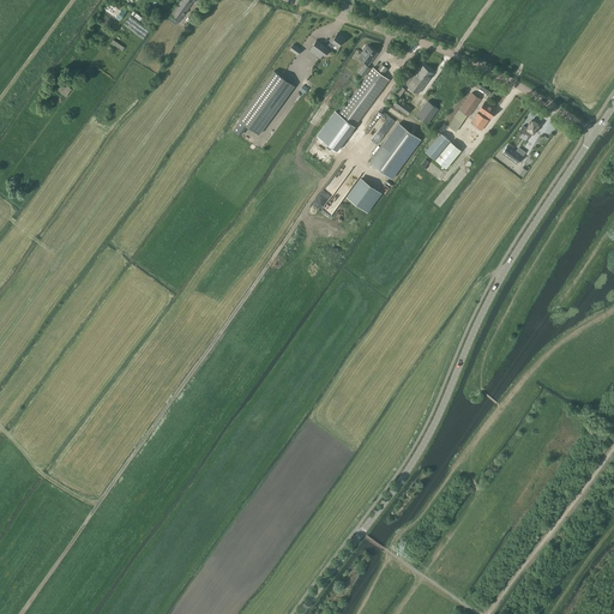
[(181,0),(170,14),(179,22),(194,0),(181,0)]
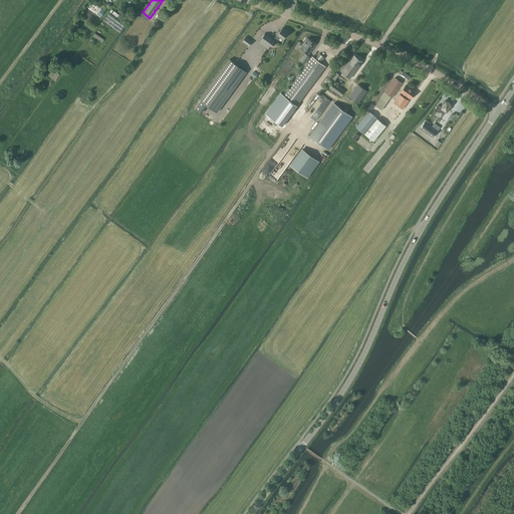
[(102,6),(96,14),(100,17),(106,9),(102,6)]
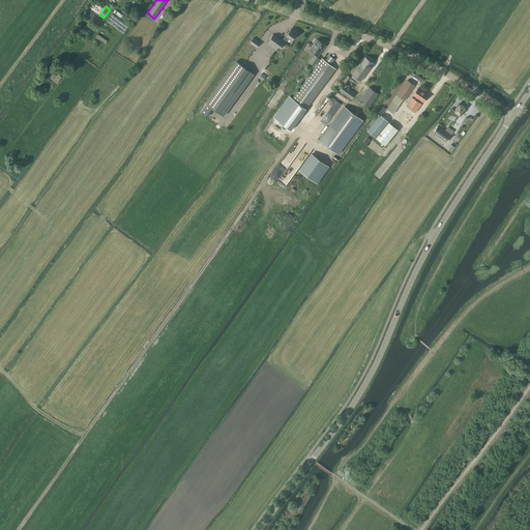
[(130,26),(113,12),(108,20),(125,32),(130,26)]
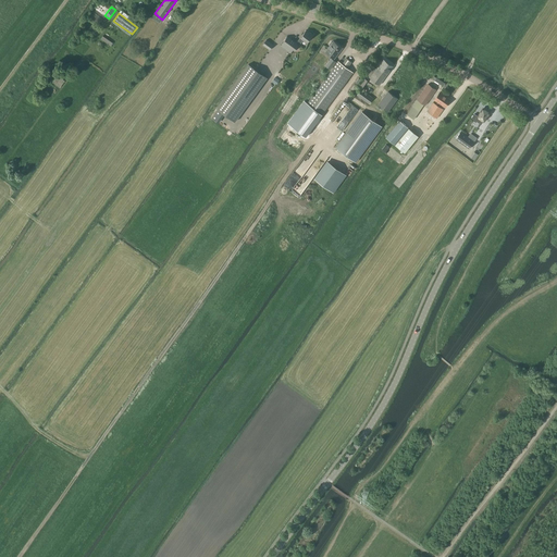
[(312,35),(306,29),(297,42),(287,36),(283,42),(295,51),(299,45),(304,39),(307,42),(312,35)]
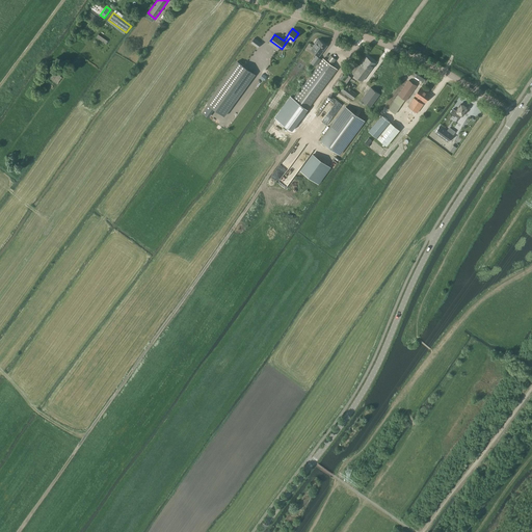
[(98,34),(96,37),(105,44),(107,41),(98,34)]
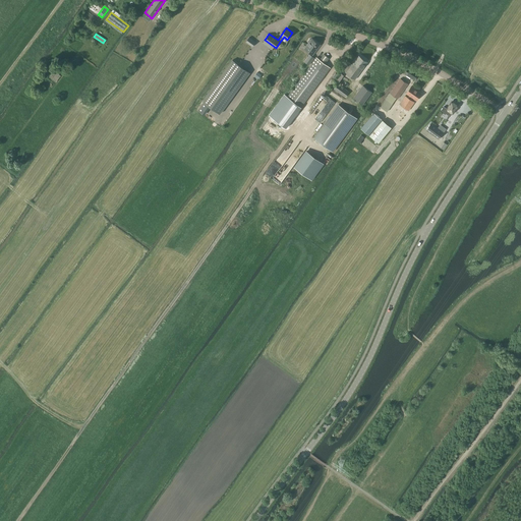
[(255,42),(249,37),(246,42),(252,47),(255,42)]
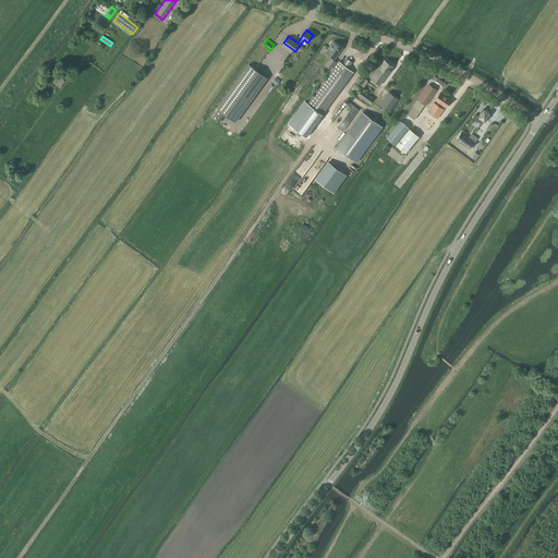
[(326,65),(331,69),(337,62),(334,60),(335,58),(343,48),(335,41),(335,43),(334,41),(332,41),(330,44),(330,45),(331,46),(327,51),(334,57),(332,58),(331,58),(326,65)]
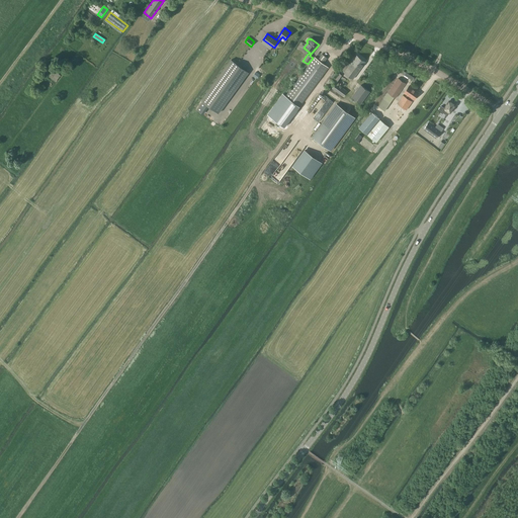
[(299,105),(329,67),(324,63),(328,58),(323,54),(319,59),(315,57),(285,95),(299,105)]
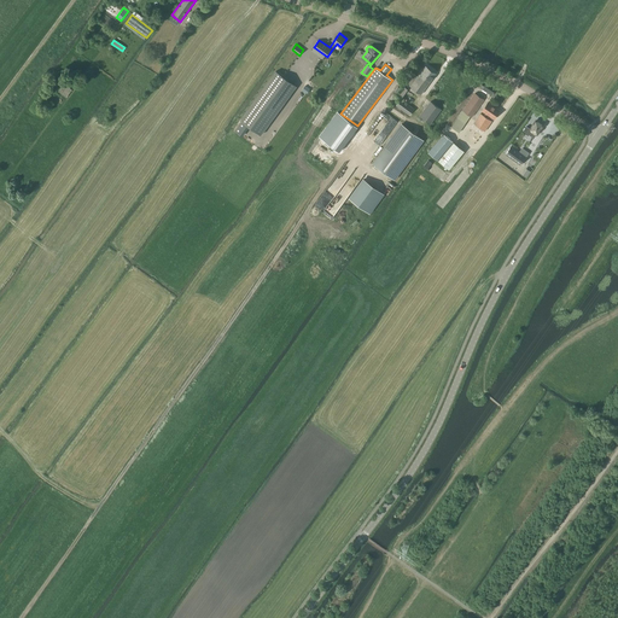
[(413,71),(406,81),(412,85),(410,86),(421,94),(436,74),(426,65),(418,75),(413,71)]
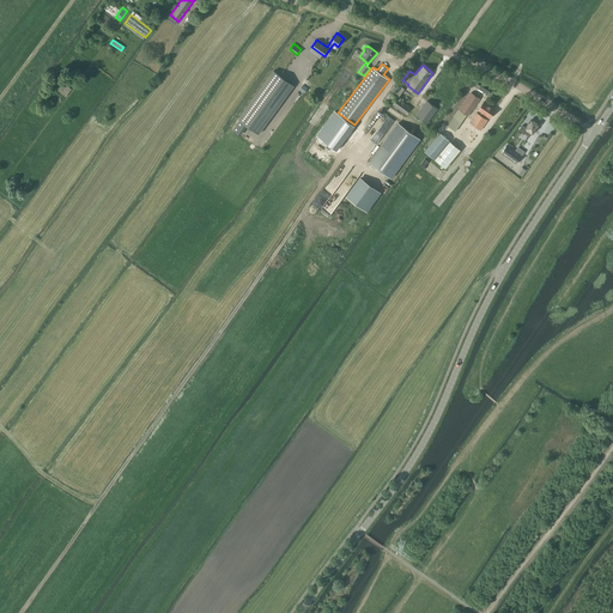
[(295,85),(274,71),(240,119),(260,134),(295,85)]
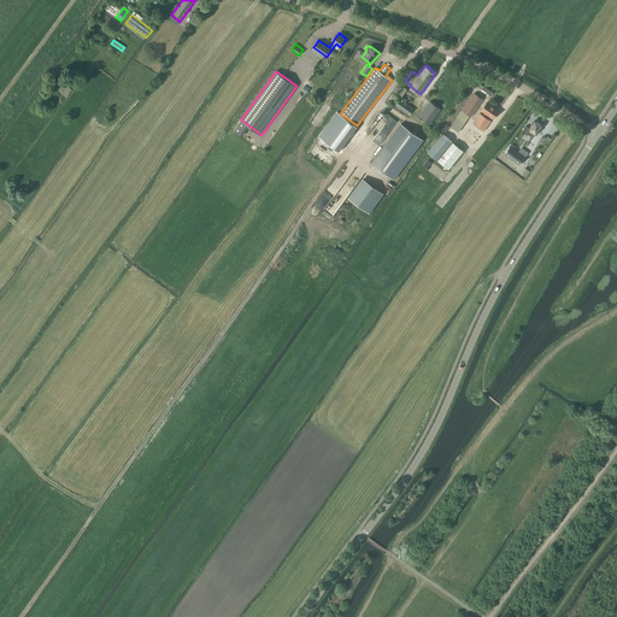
[(481,84),(479,87),(482,89),(481,90),(486,93),(486,92),(491,95),(493,92),(481,84)]
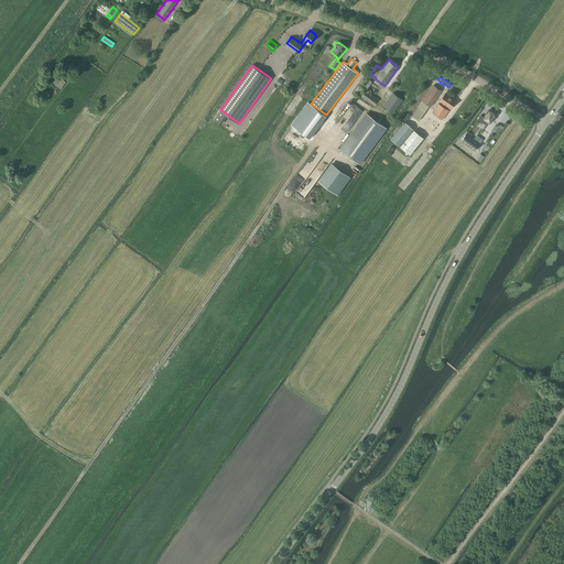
[(372,82),(369,79),(362,87),(366,90),(372,82)]
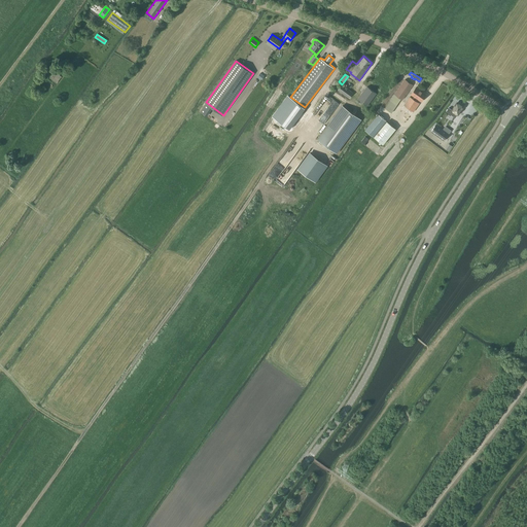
[(402,99),(413,84),(405,79),(385,108),(391,113),(396,105),(401,99),(402,99)]
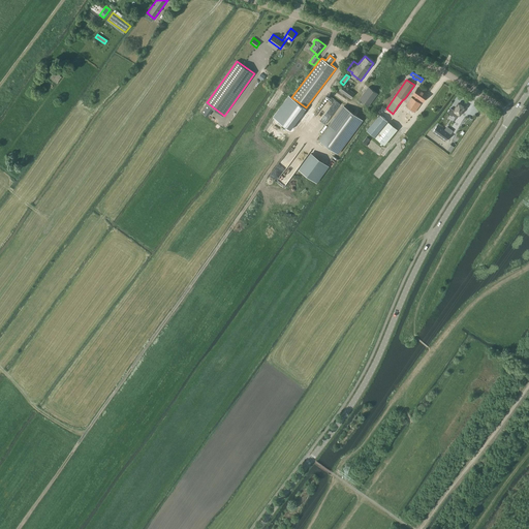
[(355,93),(343,85),(339,90),(350,98),(354,93),(355,93)]
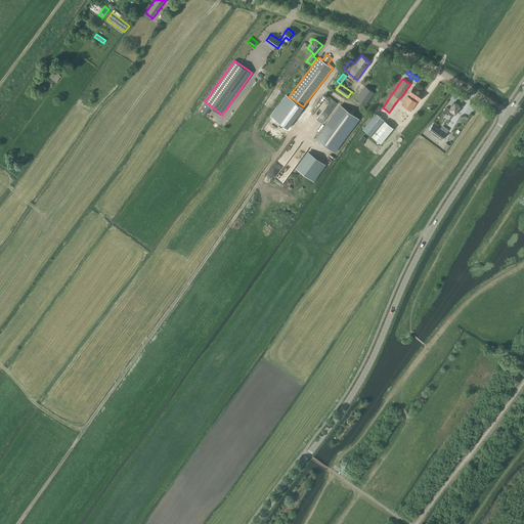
[(365,104),(374,92),(365,86),(356,98),(365,104)]
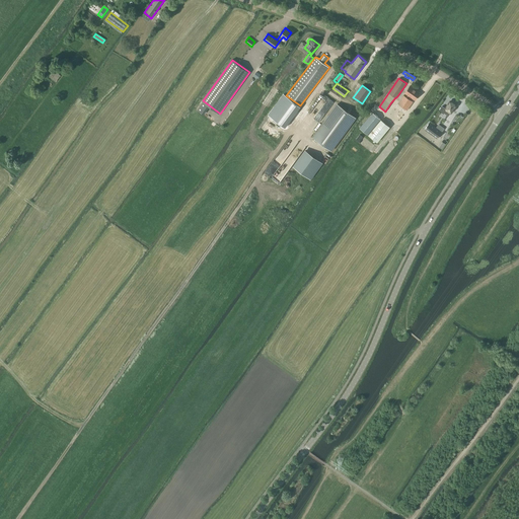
[(403,95),(397,103),(406,109),(413,102),(413,101),(409,99),(411,96),(415,99),(420,92),(415,89),(414,88),(410,86),(404,92),(408,95),(406,97),(403,95)]
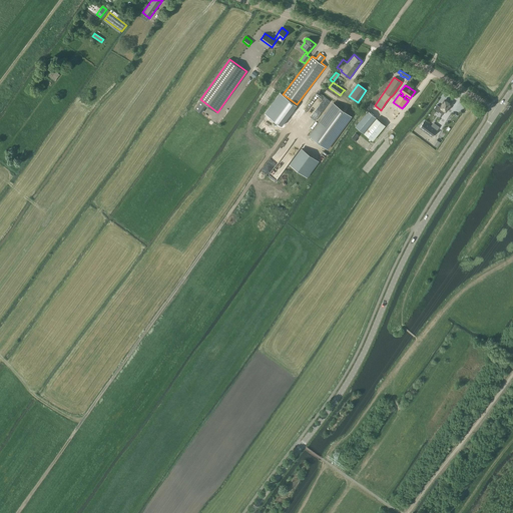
[(281,93),(266,113),(284,126),(299,106),(297,104),(283,94),(281,93)]
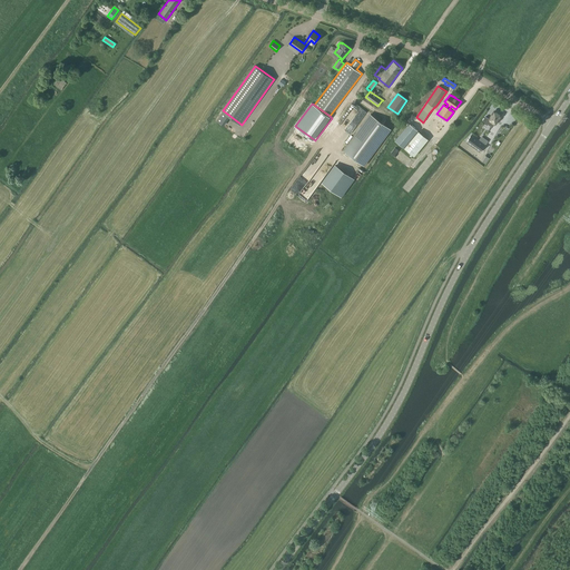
[(500,116),(494,111),(489,119),(485,116),(482,120),(492,127),(494,123),(494,124),(495,123),(497,123),(498,120),(497,120),(500,116)]
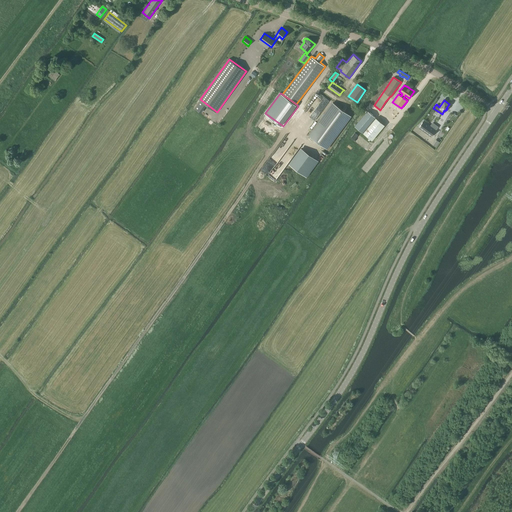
[(350,115),(333,103),(309,136),(326,148),(350,115)]
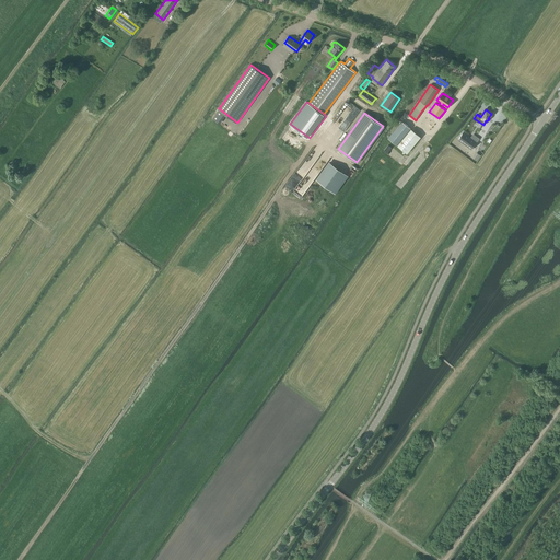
[(396,144),(410,128),(401,120),(387,138),(396,144)]
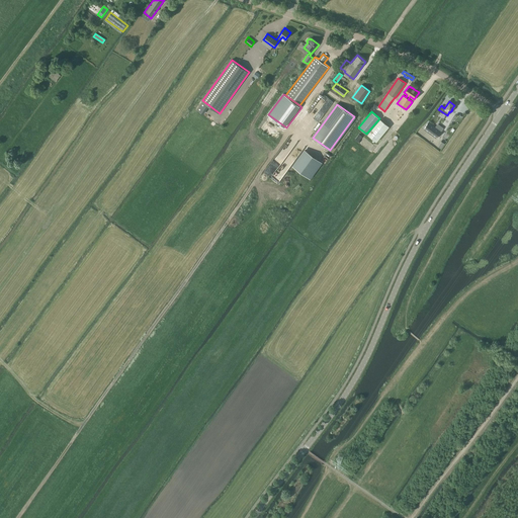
[(380,119),(367,135),(375,142),(389,126),(380,119)]
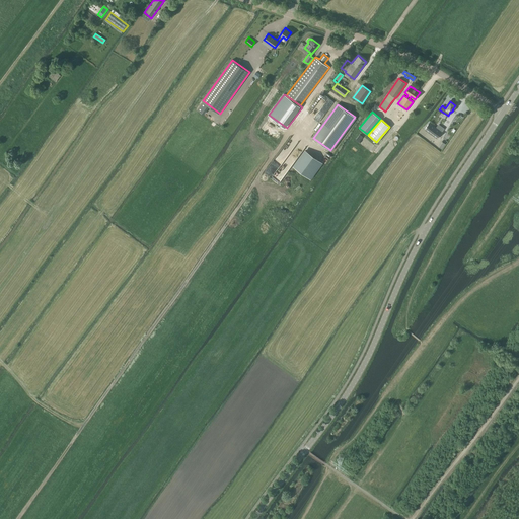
[(437,138),(442,132),(429,123),(424,129),(437,138)]
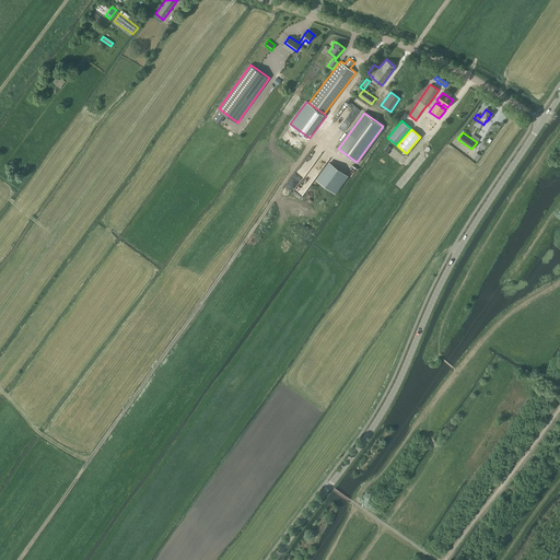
[(347,175),(329,162),(316,181),(334,193),(347,175)]
